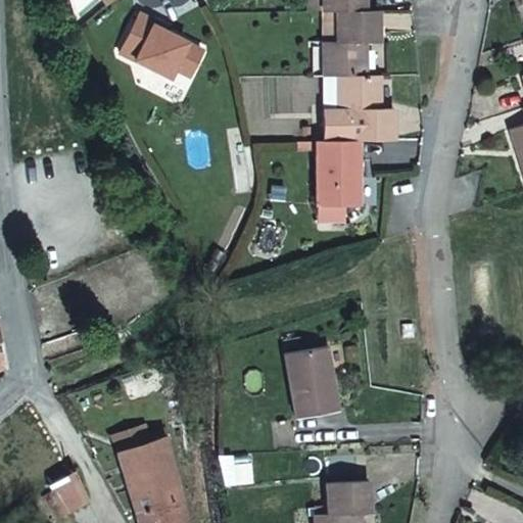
[(335,11),(366,11),(365,0),(320,0),(321,11),(335,11)]
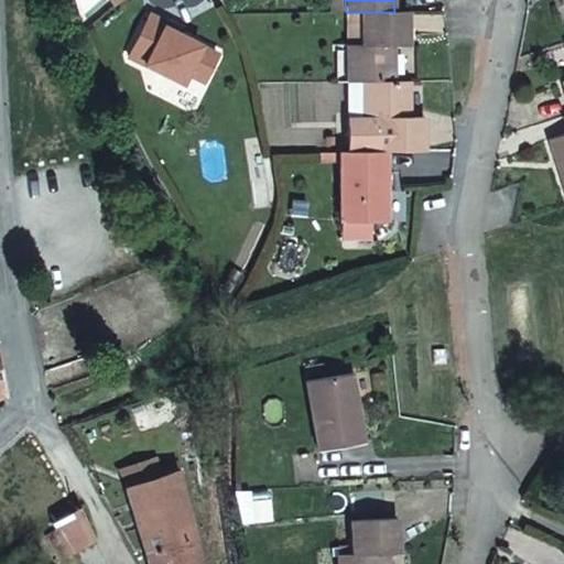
[(163,22),(165,18),(148,10),(131,55),(185,77),(190,67),(194,57),(209,64),(210,64),(218,45),(180,29),(163,22)]
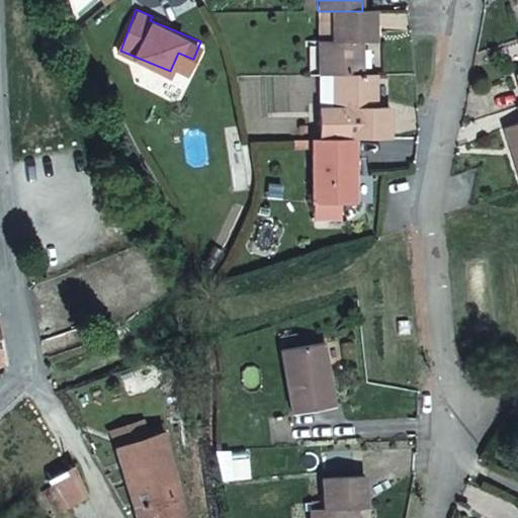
[(332,75),(363,74),(363,41),(375,40),(374,11),(362,11),(332,11),(318,11),(319,41),(319,75),(332,75)]
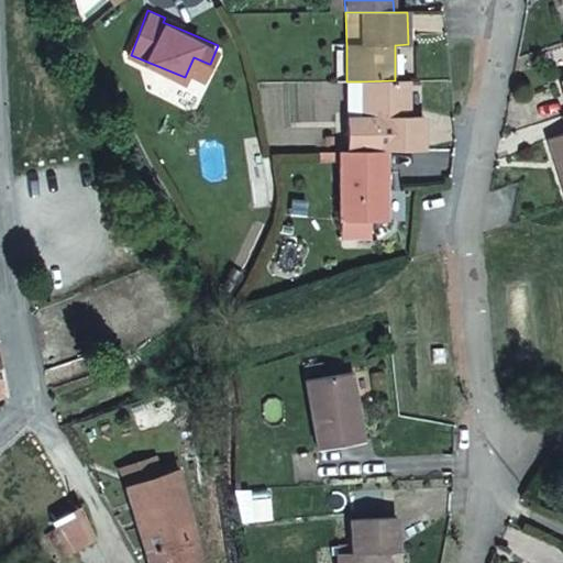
[(181,23),(165,18),(163,22),(179,29),(181,23)]
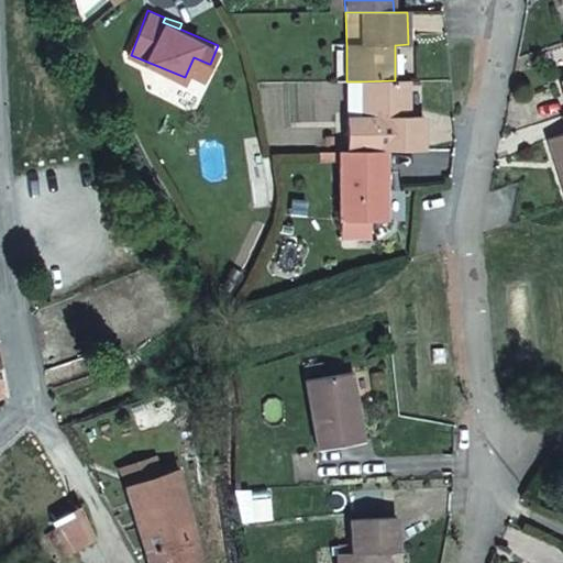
[(194,57),(189,67),(206,74),(209,64),(194,57)]
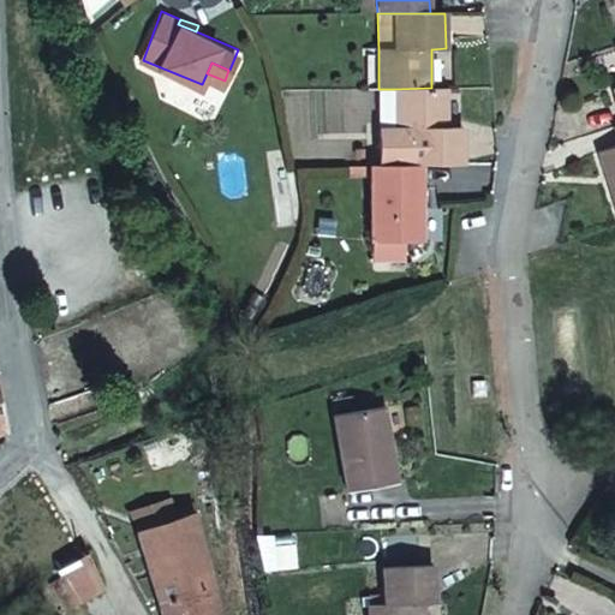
[(378,165),(419,165),(463,163),(461,125),(447,125),(446,88),(431,88),(394,89),(395,129),(378,129),(378,165)]
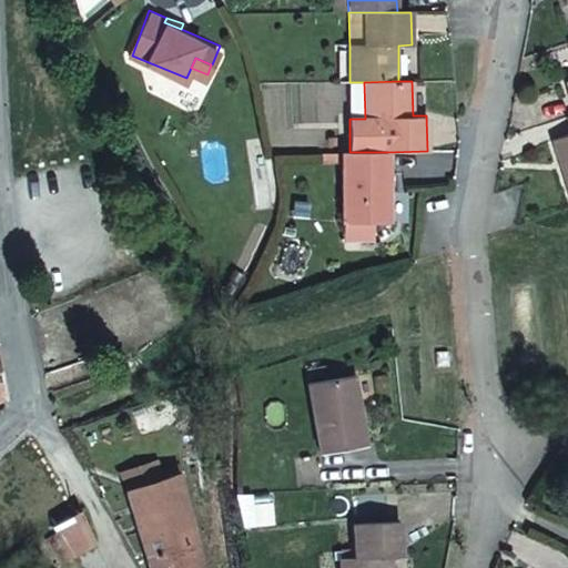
[(567,192),(567,117),(567,119),(567,134),(551,140),(567,192)]
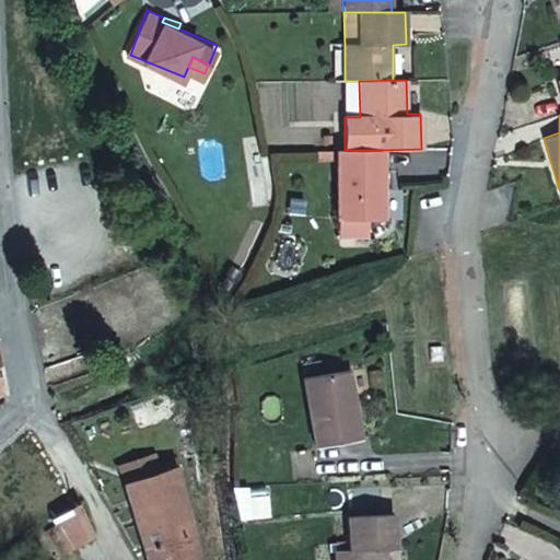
[(384,220),(382,150),(345,150),(335,151),(337,221),(368,220),(384,220)]
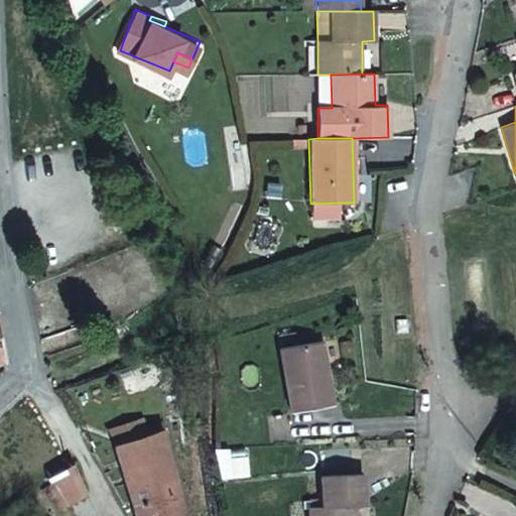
[(340,219),(339,203),(310,204),(310,220),(340,219)]
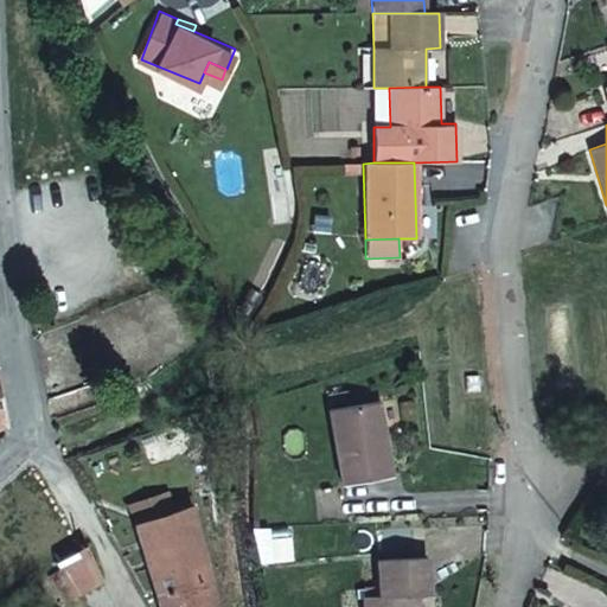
[(376,406),(327,413),(337,487),(385,480),(376,406)]
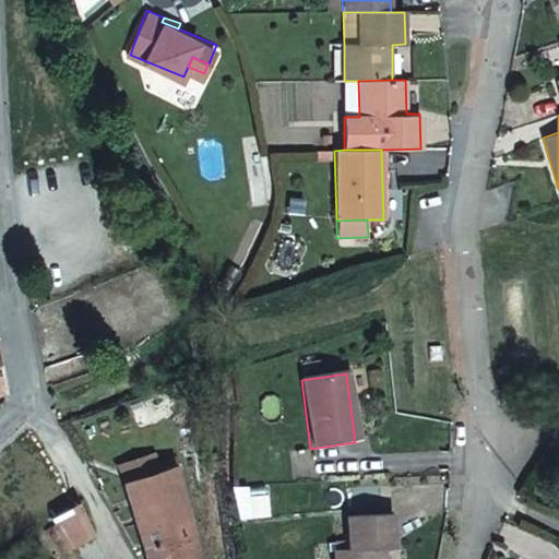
[(194,558),(175,472),(162,474),(159,467),(132,474),(133,482),(123,484),(143,558),(194,558)]
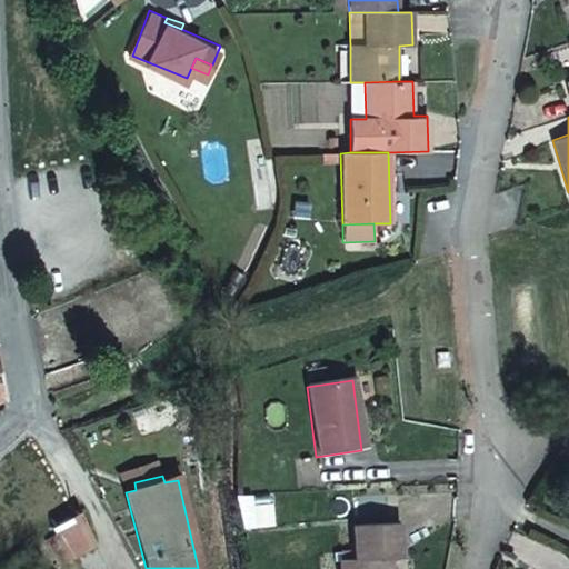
[(339,562),(339,568),(386,568),(386,561),(399,561),(397,526),(351,528),(352,561),(339,562)]
